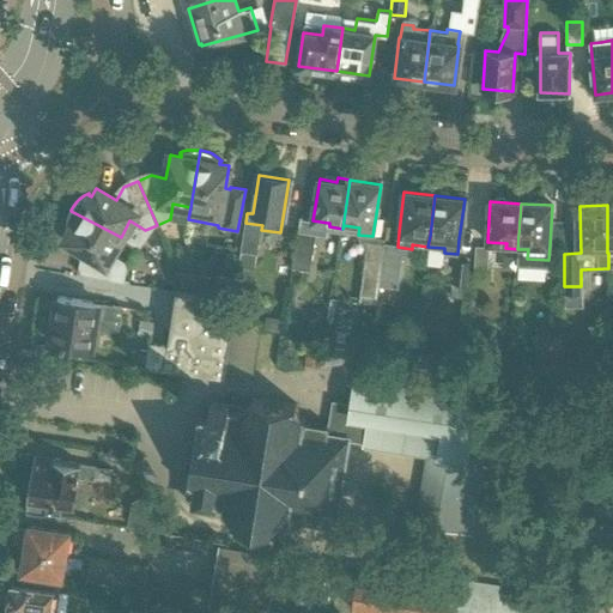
[(79,272),(125,281),(128,263),(113,254),(121,237),(71,211),(70,213),(67,218),(67,224),(67,228),(67,230),(68,230),(68,229),(71,230),(65,240),(93,256),(91,260),(82,259),(79,272)]
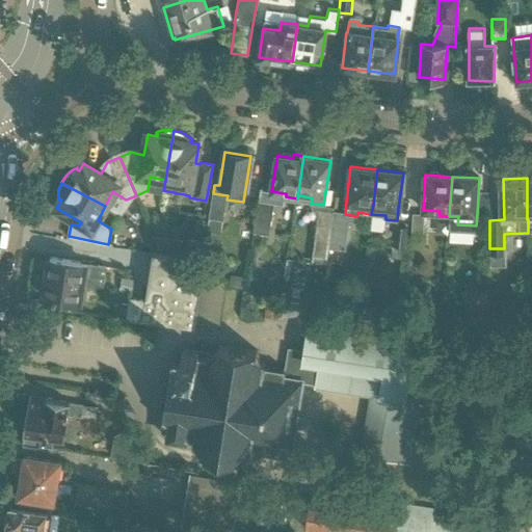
[(285,193),(271,191),(262,189),(260,200),(284,204),(285,193)]
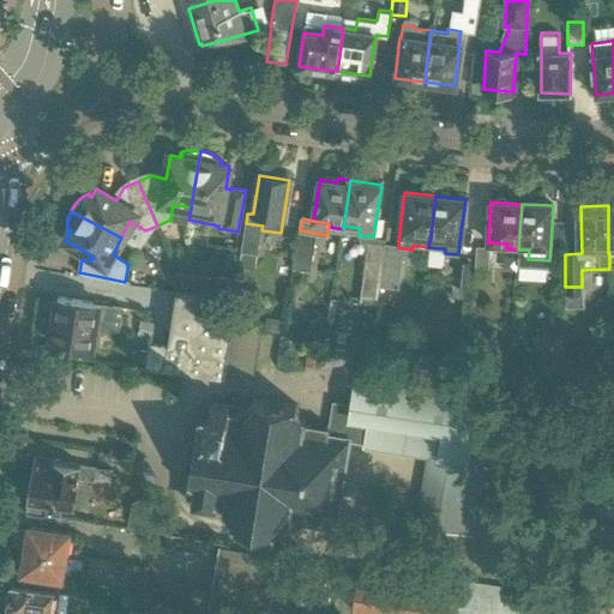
[(241,252),(258,254),(262,230),(263,226),(246,223),(241,252)]
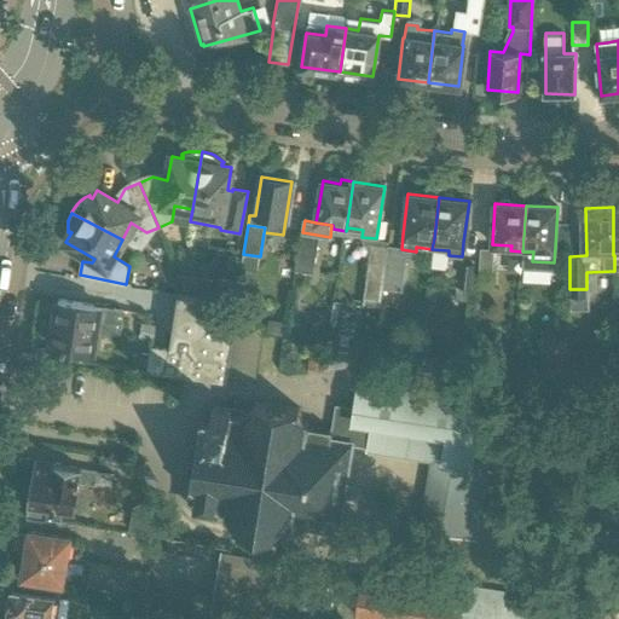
[(313,273),(319,236),(301,232),(295,270),(313,273)]
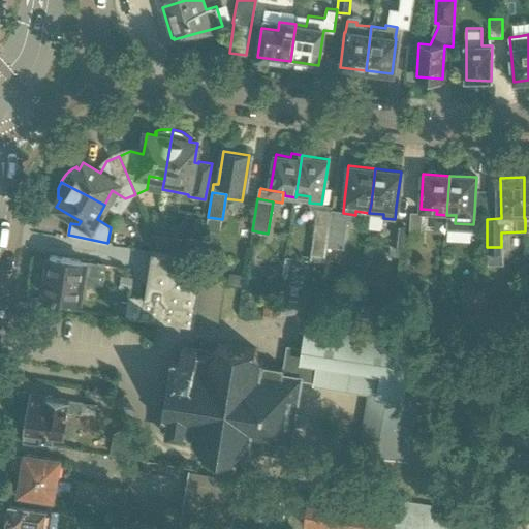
[(332,212),(317,210),(312,255),(325,256),(332,212)]
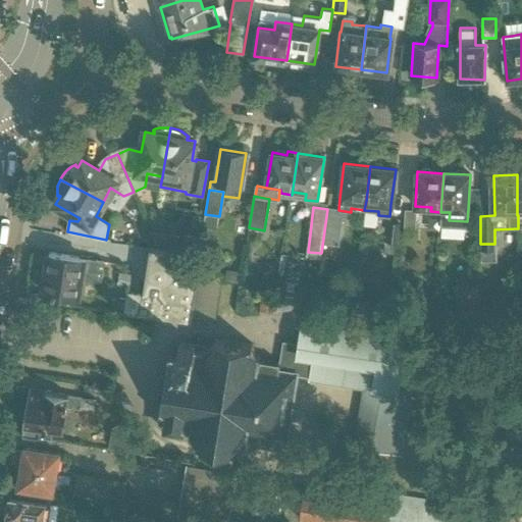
[(415,232),(417,210),(406,209),(404,232),(415,232)]
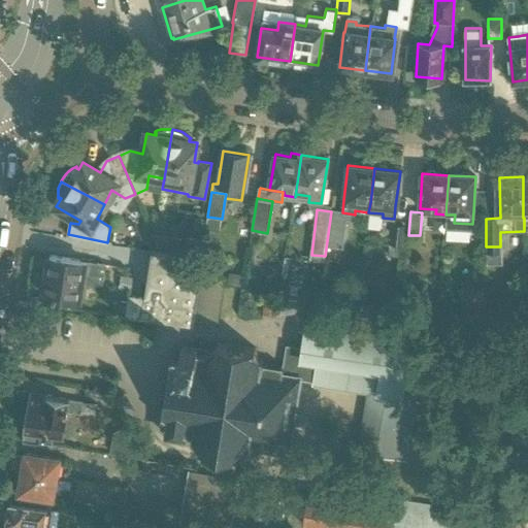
[(390,244),(402,246),(404,226),(393,224),(390,244)]
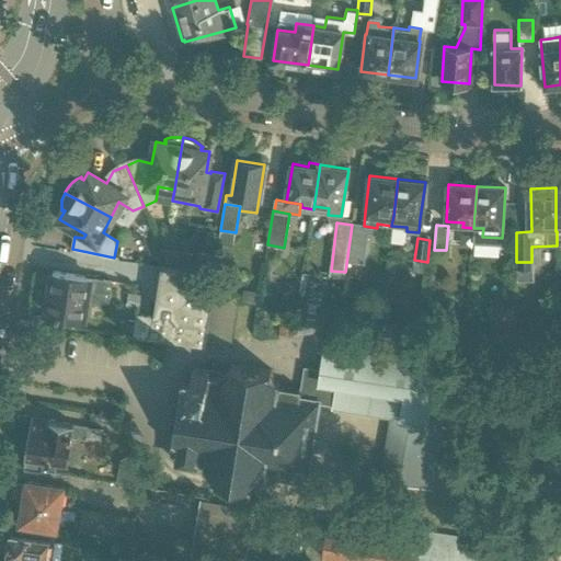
[(209,263),(210,252),(199,251),(198,262),(209,263)]
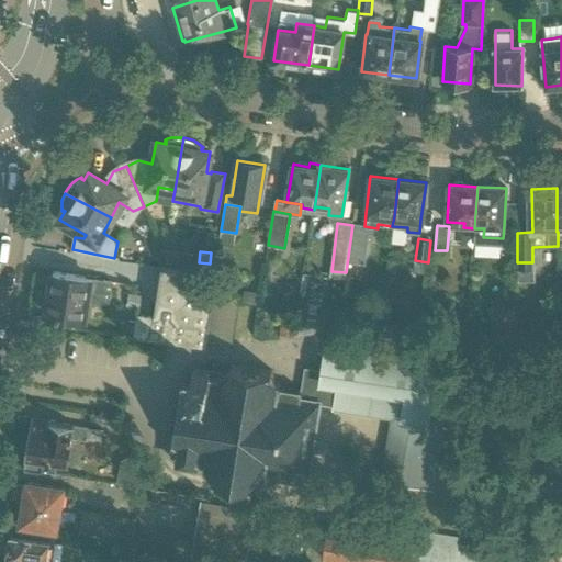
[(428,262),(415,260),(414,271),(426,272),(428,262)]
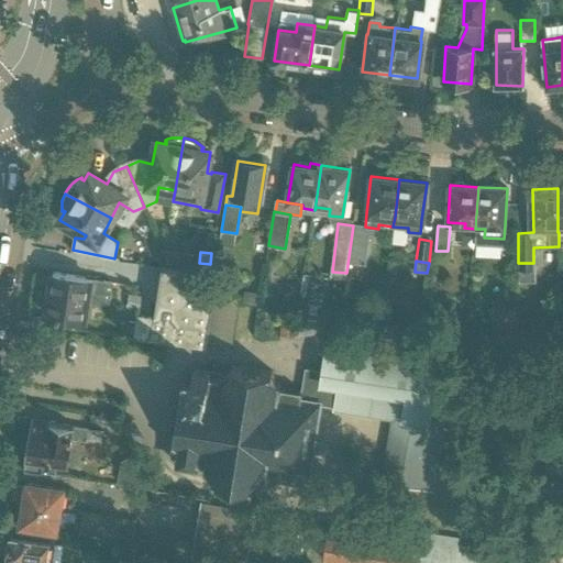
[(207,349),(218,274),(163,266),(155,318),(139,316),(135,339),(207,349)]
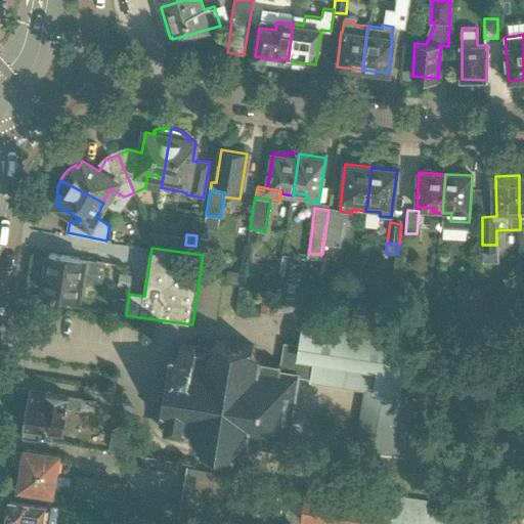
[(101,282),(103,272),(105,262),(49,254),(46,273),(43,292),(52,293),(51,300),(70,303),(71,296),(80,298),(81,294),(85,295),(87,284),(87,280),(101,282)]
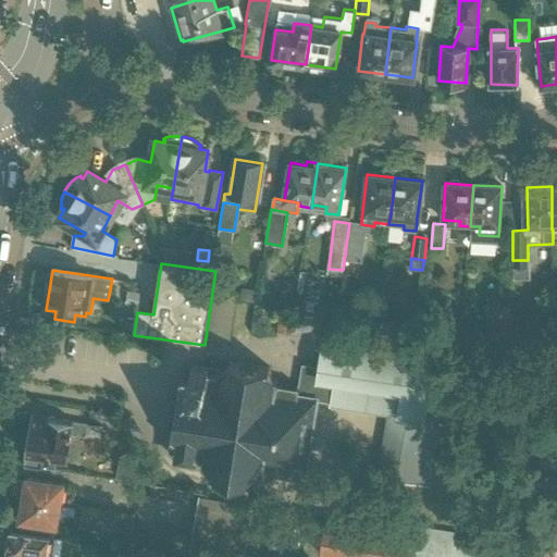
[(226,289),(214,287),(207,338),(230,342),(236,299),(225,298),(226,289)]
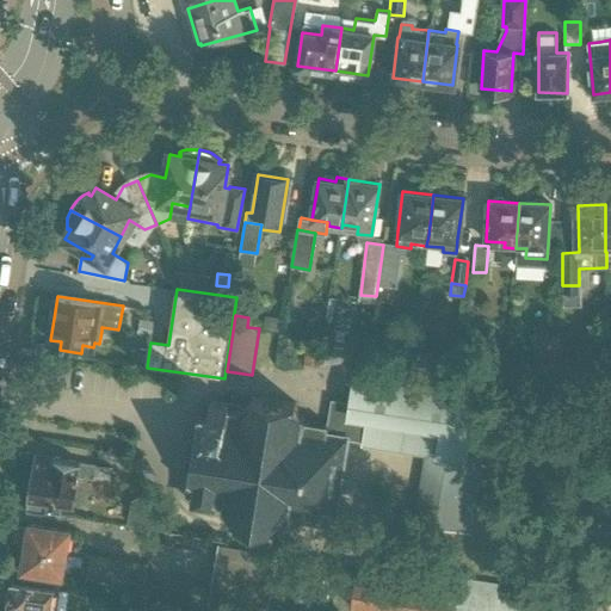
[(153,320),(140,318),(137,331),(150,332),(153,320)]
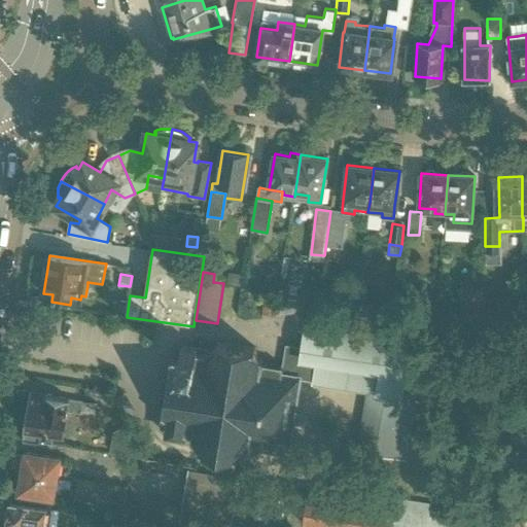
[(265,294),(262,313),(276,315),(278,295),(265,294)]
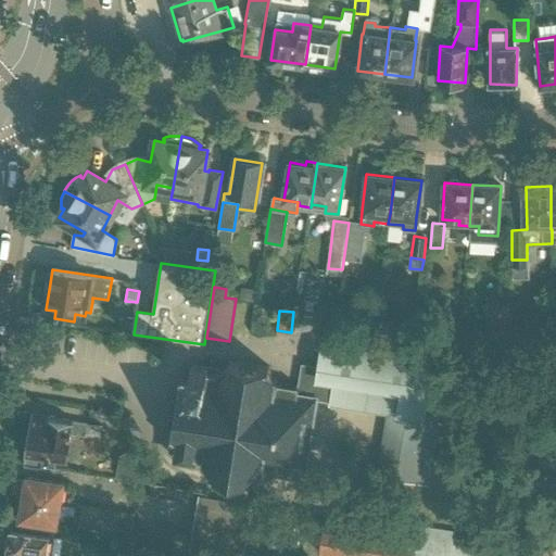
[(298,387),(317,390),(316,399),(333,402),(335,401),(350,403),(350,404),(351,405),(351,404),(367,406),(366,407),(367,407),(368,406),(383,408),(383,411),(384,411),(384,409),(393,411),(390,431),(389,431),(389,432),(390,432),(387,453),(386,453),(384,454),(387,454),(383,475),(381,475),(381,476),(427,483),(441,384),(429,382),(433,351),(409,348),(324,336),(319,367),(301,364),(298,387)]
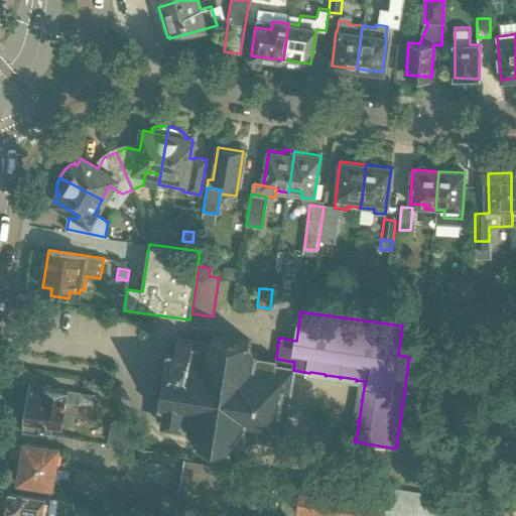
[(293,370),(294,362),(276,359),(258,356),(259,351),(257,351),(250,343),(250,341),(248,340),(248,341),(217,336),(217,335),(214,335),(214,338),(206,343),(178,338),(175,354),(167,352),(167,355),(168,355),(160,406),(159,405),(159,408),(166,410),(164,424),(192,429),(198,437),(198,440),(199,440),(201,440),(201,439),(230,444),(231,445),(234,446),(234,443),(243,437),(246,438),(246,433),(266,436),(267,428),(283,431),(293,370)]
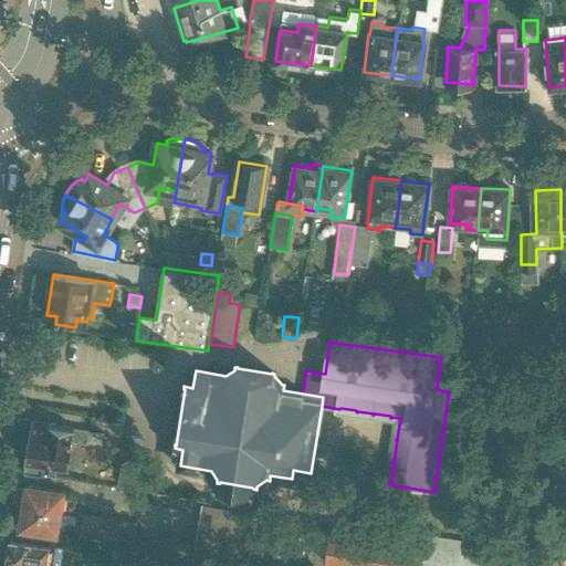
[(103,447),(105,435),(90,432),(90,431),(34,422),(35,420),(33,420),(30,443),(27,446),(25,453),(28,458),(25,472),(42,475),(55,478),(58,465),(70,468),(74,442),(103,447)]
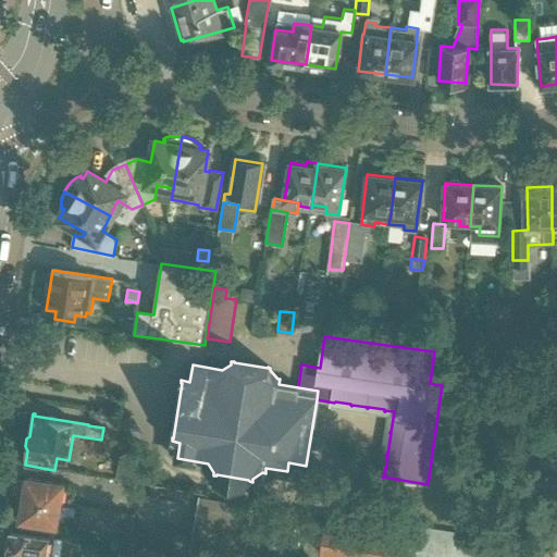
[(152,483),(156,467),(152,467),(139,444),(120,456),(116,478),(152,483)]
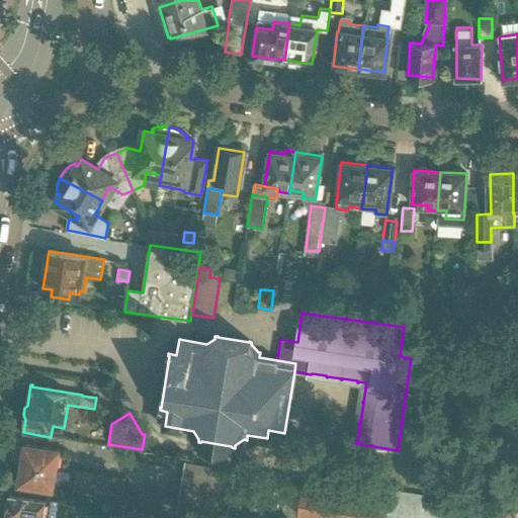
[(60,450),(32,445),(25,444),(24,448),(17,447),(16,456),(23,457),(19,483),(54,489),(60,450)]
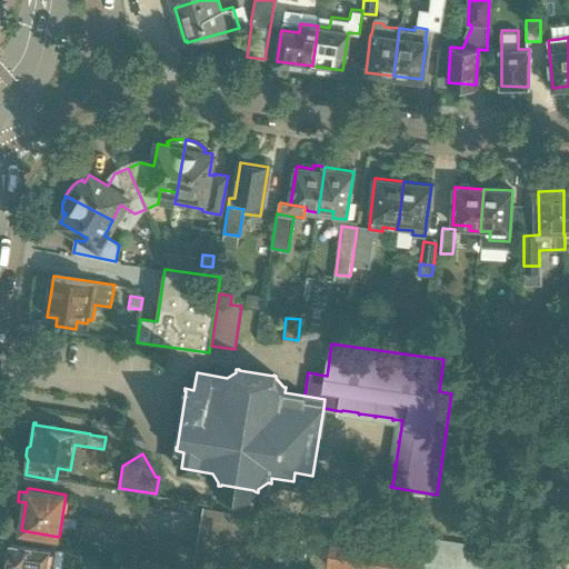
[(255,568),(262,520),(258,519),(258,516),(203,507),(196,549),(177,546),(177,550),(133,541),(136,523),(83,515),(79,542),(131,551),(128,568),(132,568),(255,568)]
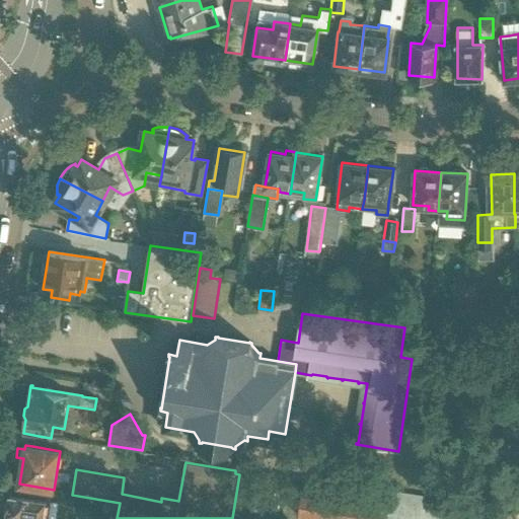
[(377,496),(302,485),(297,517),(311,518),(465,518),(484,505),(378,489),(377,496)]
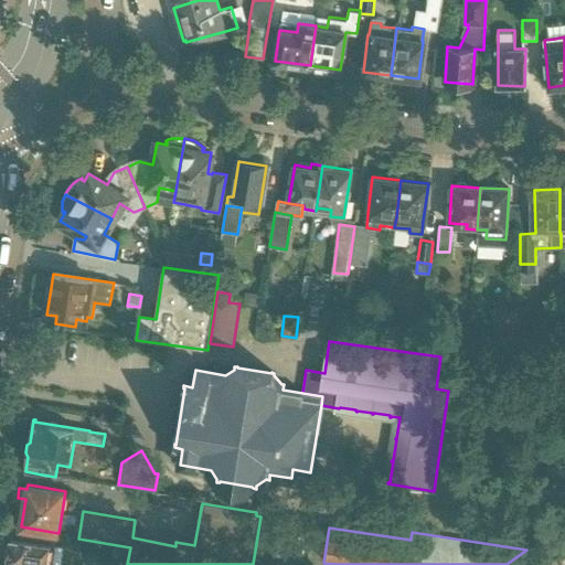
[(63,545),(52,544),(11,536),(11,540),(7,539),(1,542),(0,550),(3,554),(9,555),(8,557),(9,557),(7,564),(51,564),(52,563),(61,564),(63,545)]
